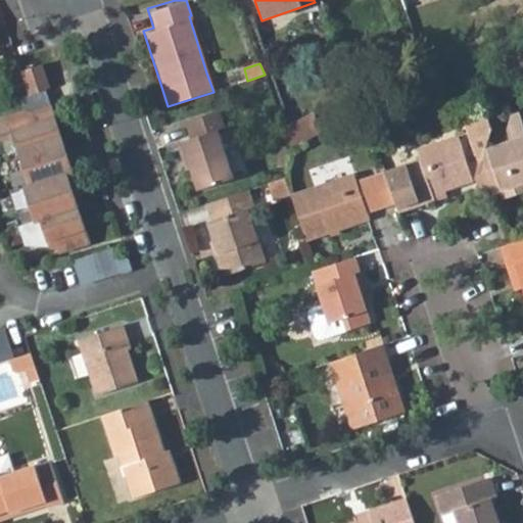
[(49,90),(42,65),(19,73),(28,96),(47,91),(49,90)]
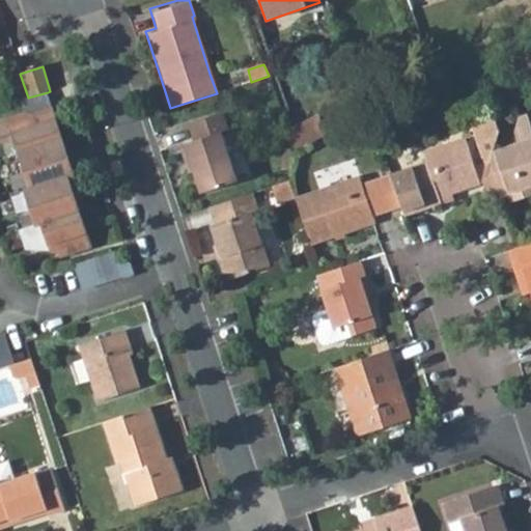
[(53,110),(48,92),(28,98),(22,100),(26,114),(31,117),(53,110)]
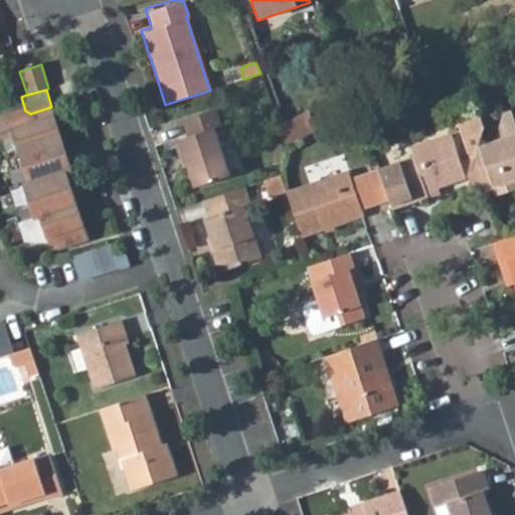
[(219,122),(214,106),(179,117),(185,133),(177,135),(192,183),(227,171),(212,124),(219,122)]
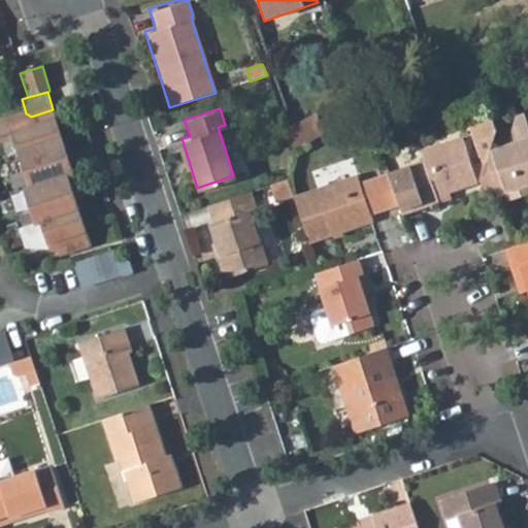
[(63,139),(53,109),(31,117),(26,113),(0,121),(0,140),(14,141),(19,154),(63,139)]
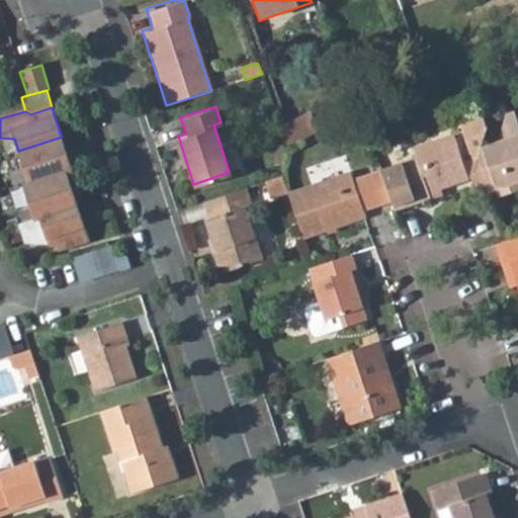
[(486,183),(488,189),(495,186),(499,196),(517,189),(517,116),(516,109),(505,112),(502,125),(507,140),(482,149),(478,162),(486,183)]
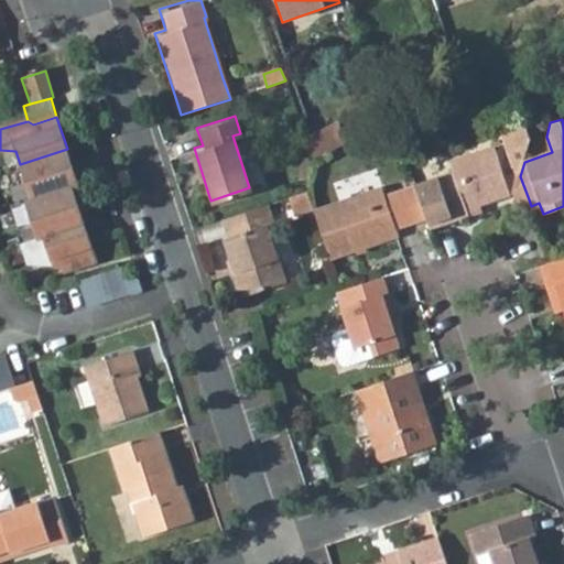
[(519,170),(520,176),(524,162),(532,136),(532,134),(528,120),(517,125),(520,132),(507,137),(519,170)]
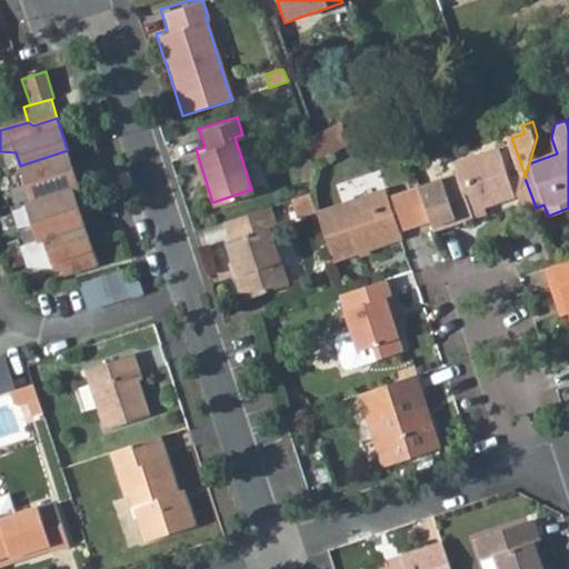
[(310,147),(318,167),(351,151),(341,132),(310,147)]
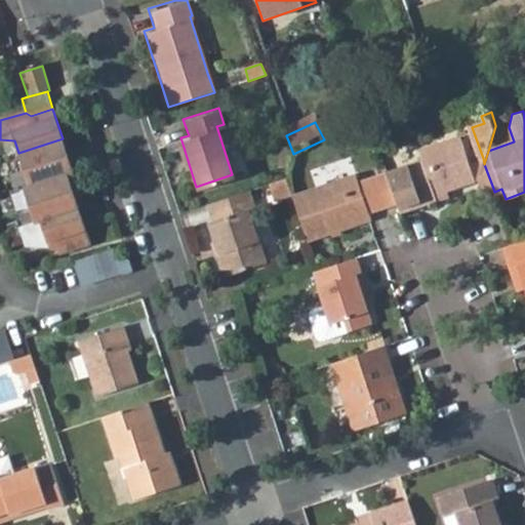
[(448,195),(447,191),(475,182),(469,163),(459,134),(417,149),(420,158),(385,170),(399,212),(448,195)]
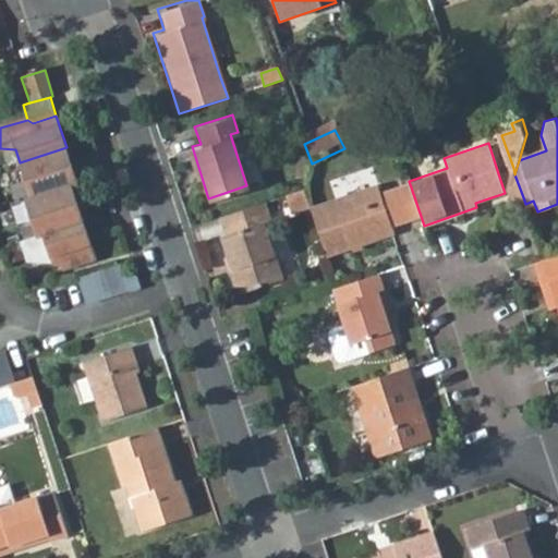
[(72,184),(77,183),(67,147),(20,162),(5,168),(13,190),(15,189),(20,202),(72,184)]
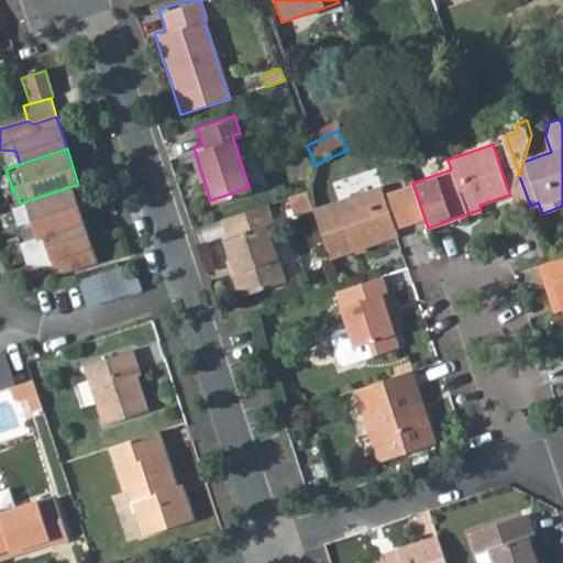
[(503,175),(509,195),(512,202),(519,176),(518,169),(503,175)]
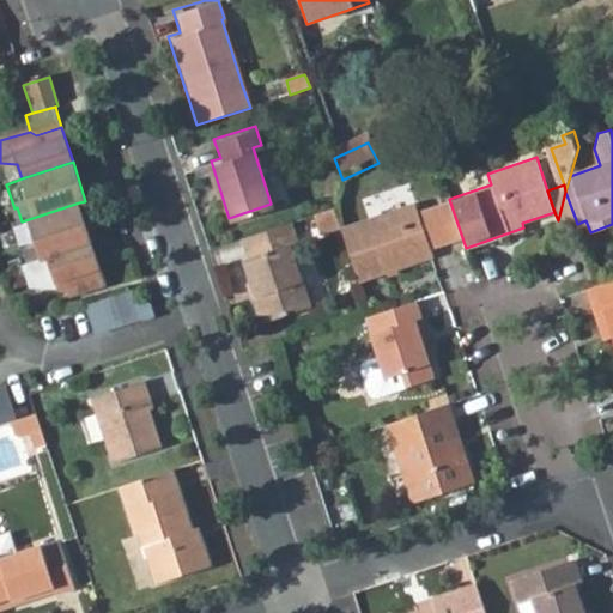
[(575,217),(565,192),(558,220),(558,222),(575,217)]
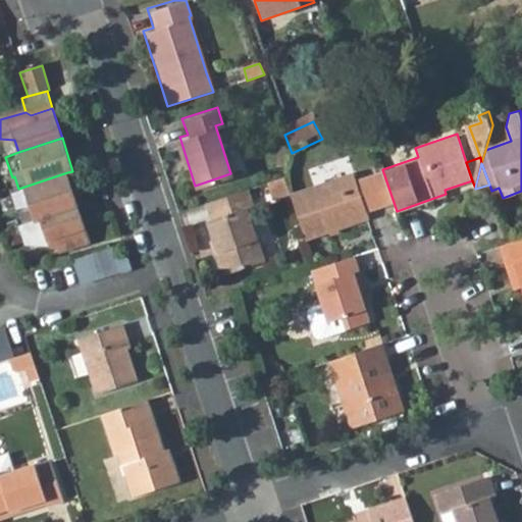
[(22,223),(77,206),(67,172),(18,189),(10,192),(17,212),(19,211),(22,223)]
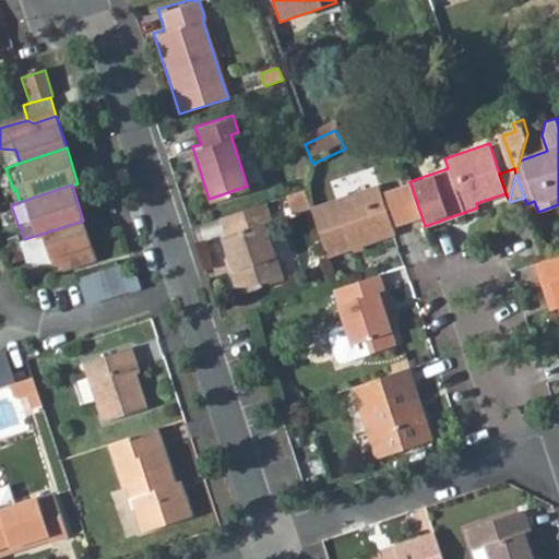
[(310,210),(305,191),(284,198),(289,216),(310,210)]
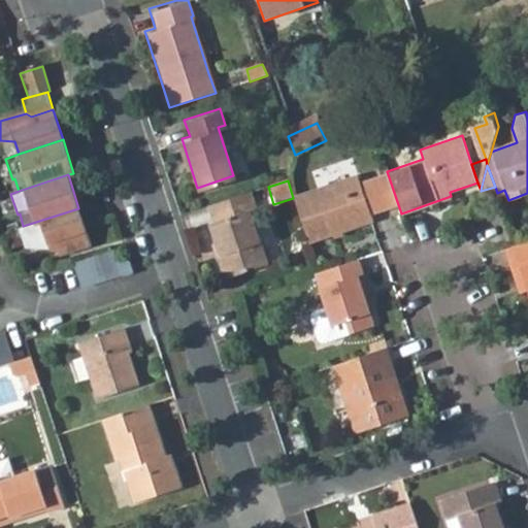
[(393,226),(377,182),(296,209),(310,254),(393,226)]
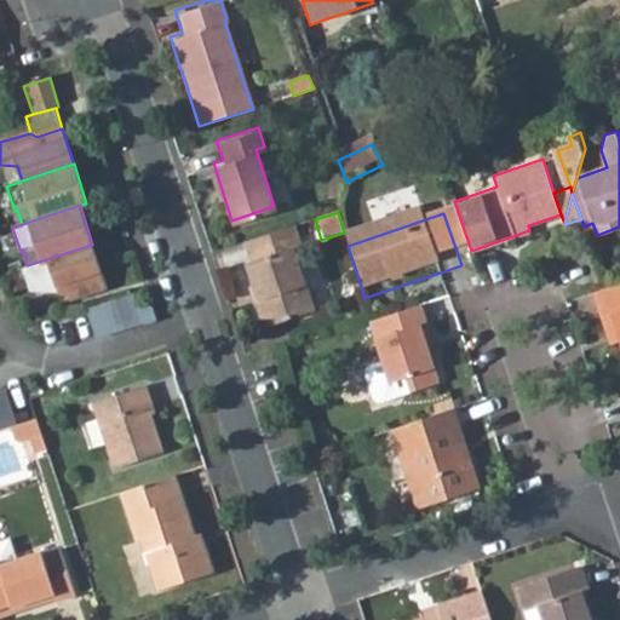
[(244,241),(251,262),(246,263),(258,300),(254,300),(263,325),(315,308),(296,247),(302,245),(296,225),(244,241)]
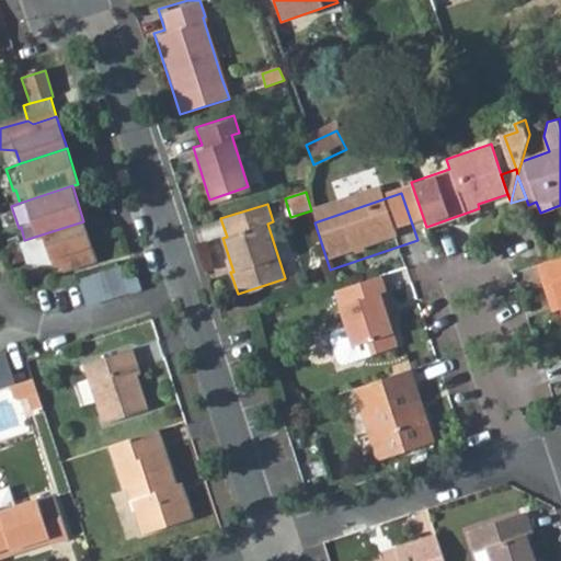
[(24,240),(20,242),(25,260),(61,264),(64,268),(95,259),(83,221),(24,240)]
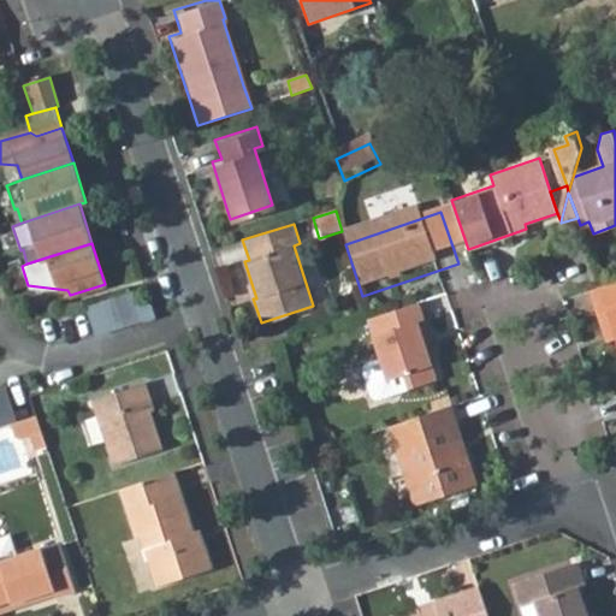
[(615,333),(615,280),(590,290),(596,308),(606,304),(615,333)]
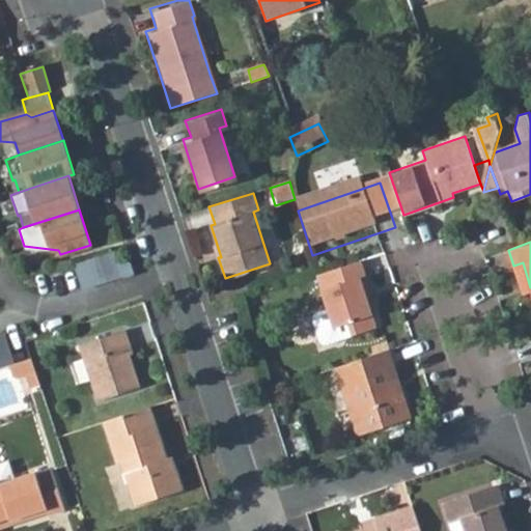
[(99,257),(94,258),(74,264),(80,284),(105,276),(99,257)]
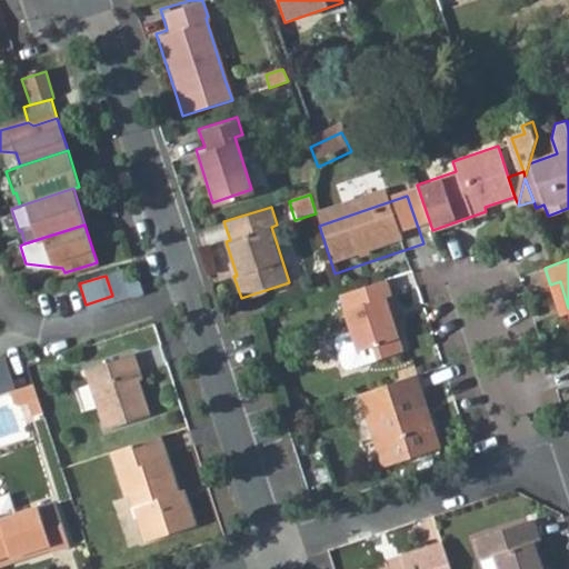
[(383,278),(337,293),(349,332),(336,337),(332,342),(340,366),(345,368),(400,350),(397,337),(389,312),(395,311),(383,278)]
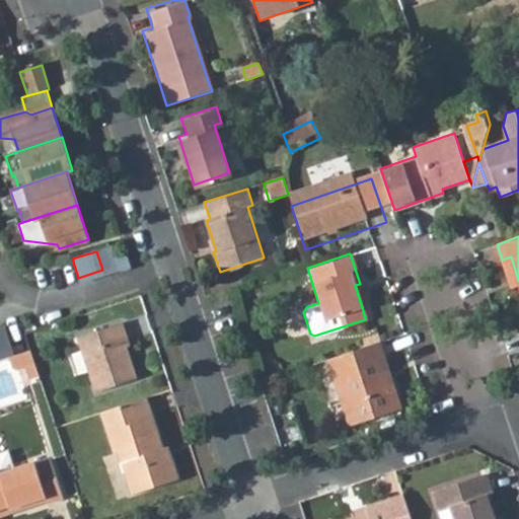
[(502,260),(511,286),(518,283),(518,281),(511,256),(502,260)]
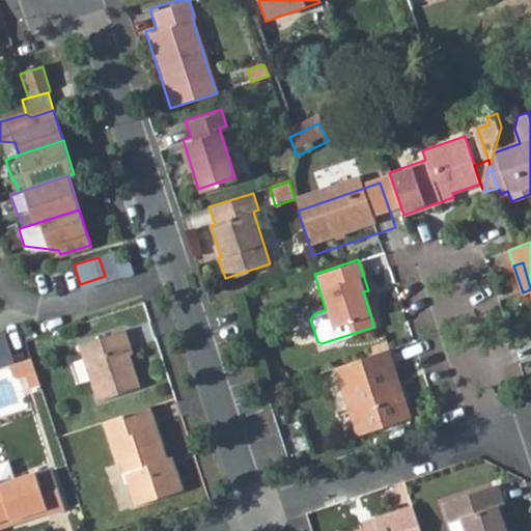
[(370,314),(375,313),(368,290),(363,291),(370,314)]
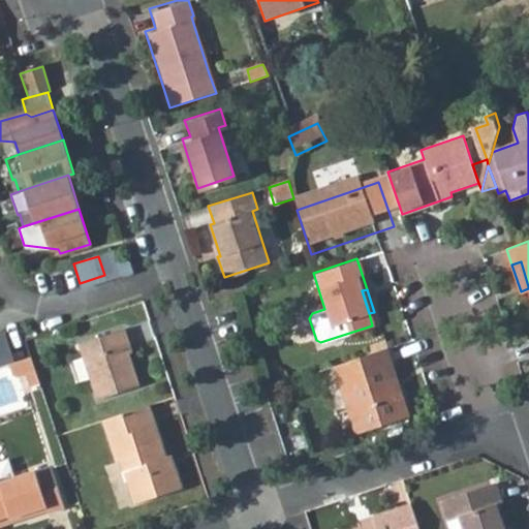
[(137,384),(131,365),(125,345),(130,344),(124,327),(79,341),(90,378),(96,398),(137,384)]
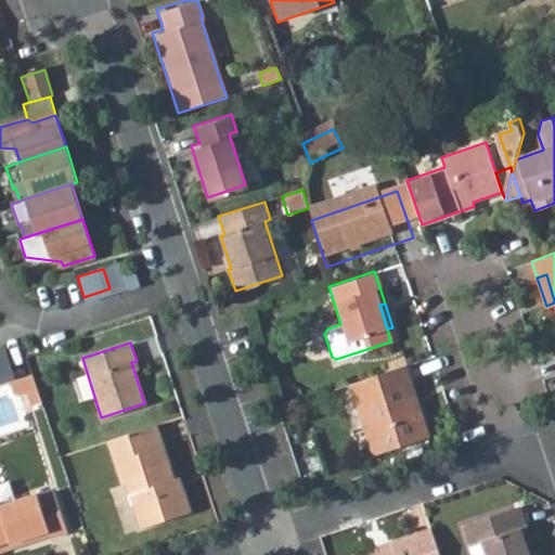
[(0,381),(8,379),(14,376),(4,348),(0,349),(0,381)]
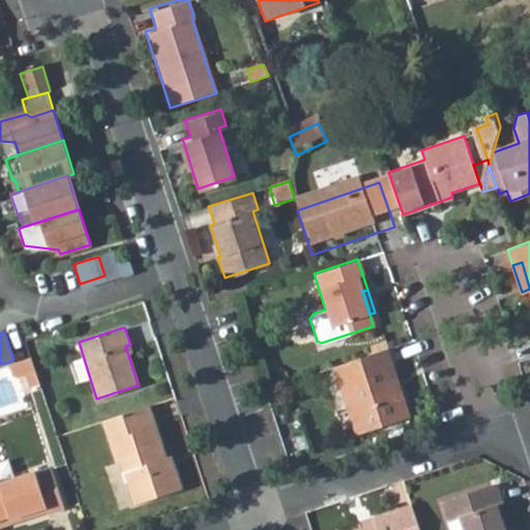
[(408,415),(407,411),(386,348),(331,365),(351,429),(353,434),(408,415)]
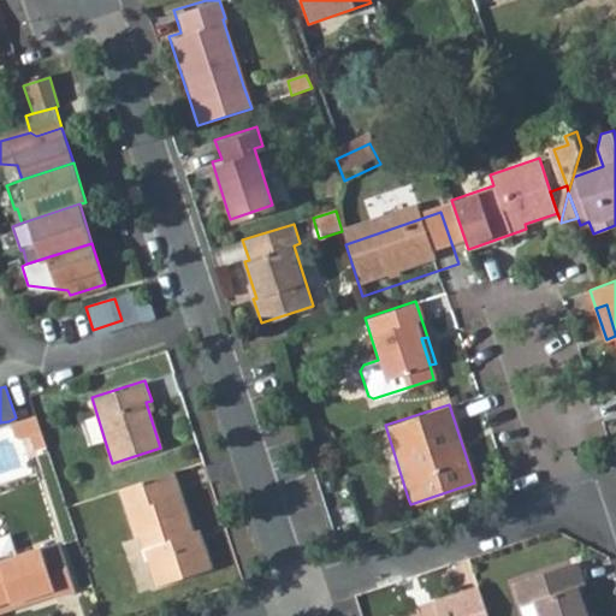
[(45,443),(34,412),(16,418),(9,421),(15,438),(29,433),(33,445),(33,446),(45,443)]
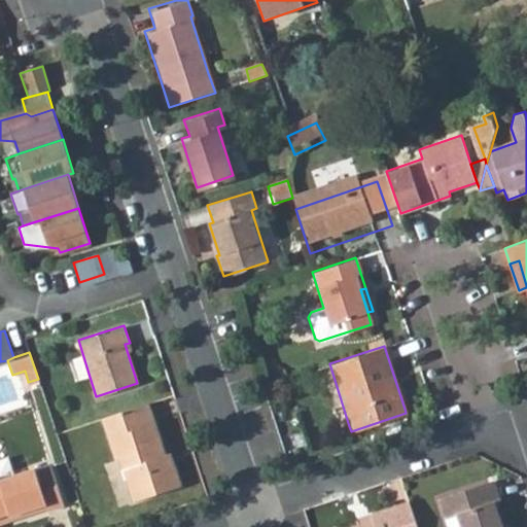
[(135,501),(183,485),(176,463),(170,465),(166,453),(148,402),(101,418),(115,461),(120,458),(135,501)]
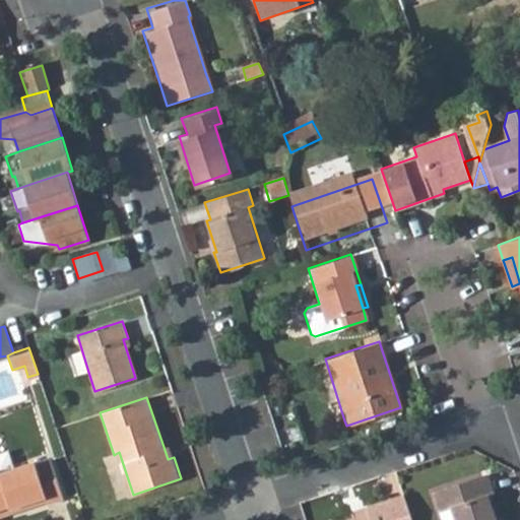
[(0,468),(12,465),(6,448),(0,450),(0,468)]
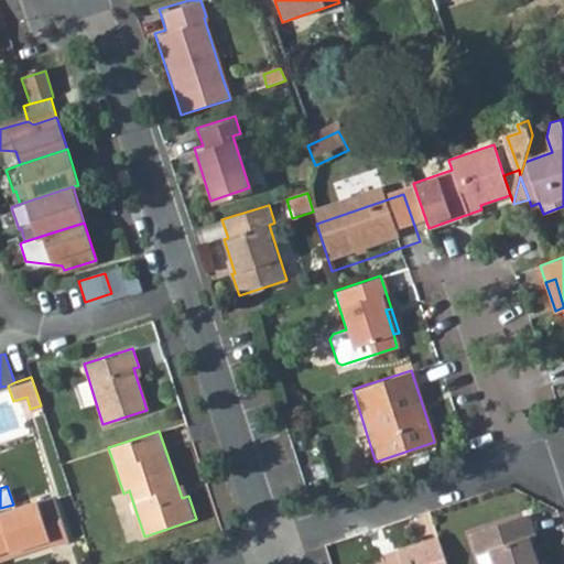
[(0,549),(9,546),(22,542),(23,546),(46,539),(49,545),(66,539),(52,495),(34,500),(33,498),(13,505),(0,508),(0,549)]
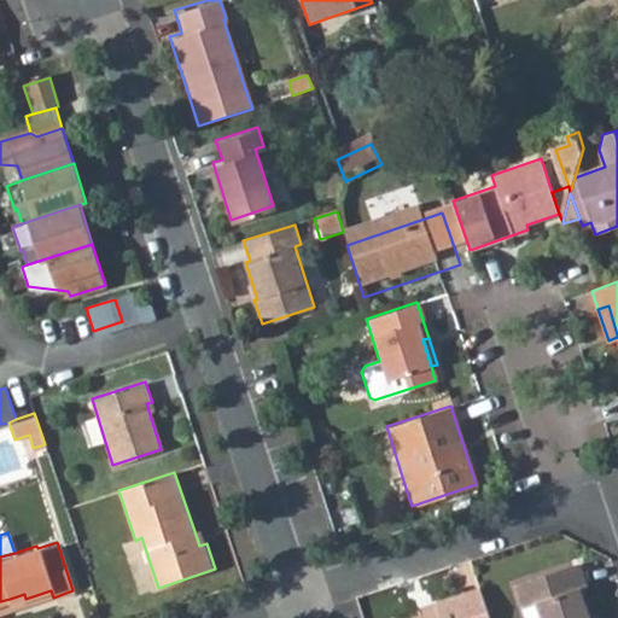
[(582,586),(575,563),(566,565),(575,588),(582,586)]
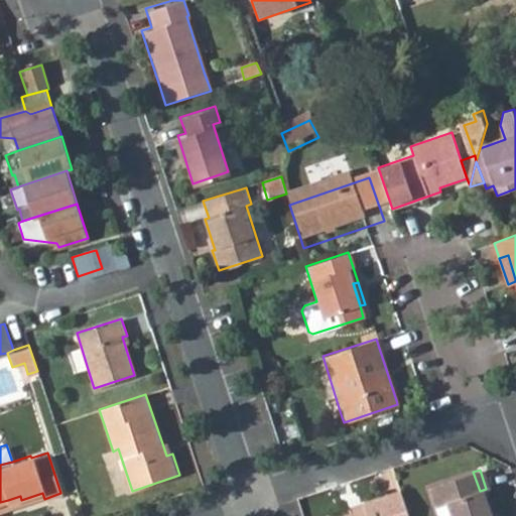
[(488,515),(488,514),(480,491),(473,472),(423,488),(430,508),(441,505),(445,515),(488,515)]
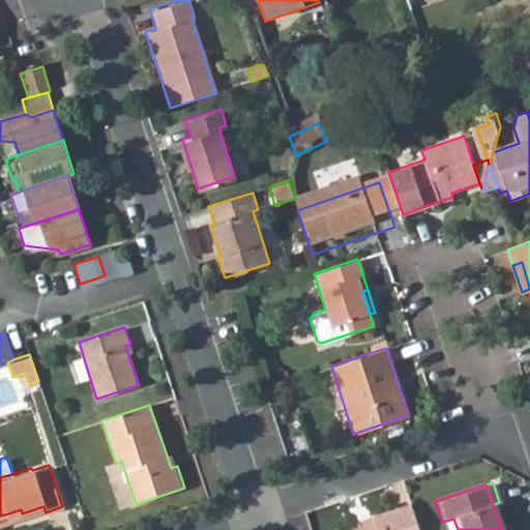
[(420,529),(411,499),(371,512),(374,521),(361,525),(344,529),(420,529)]
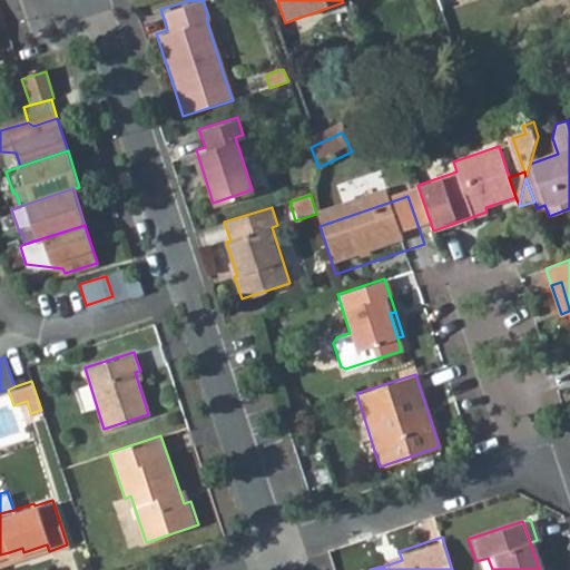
[(11,558),(23,553),(23,552),(22,548),(9,552),(11,558)]
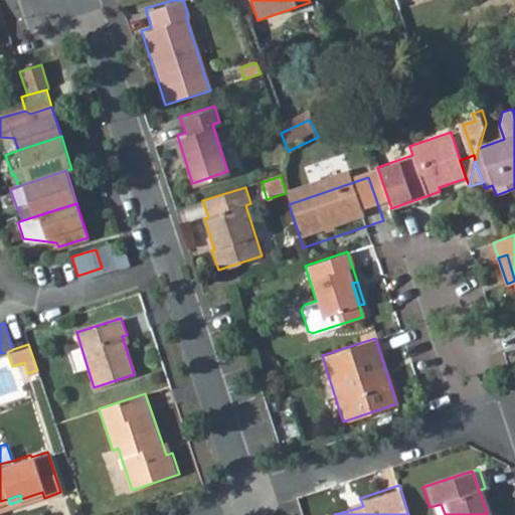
[(360,498),(349,502),(351,510),(363,506),(360,498)]
